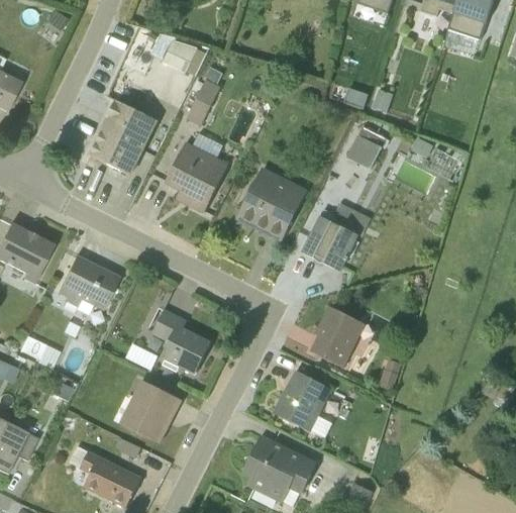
[(387,11),(391,0),(356,0),(356,1),(386,11),(387,11)]
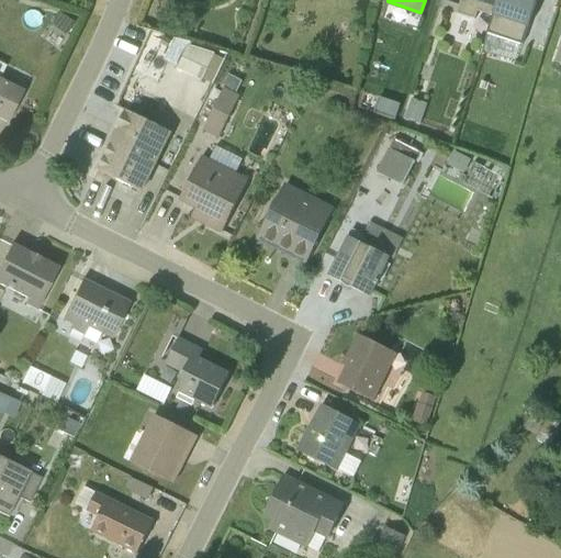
[(459,0),(456,10),(473,17),(475,9),(492,14),(496,0),(459,0)]
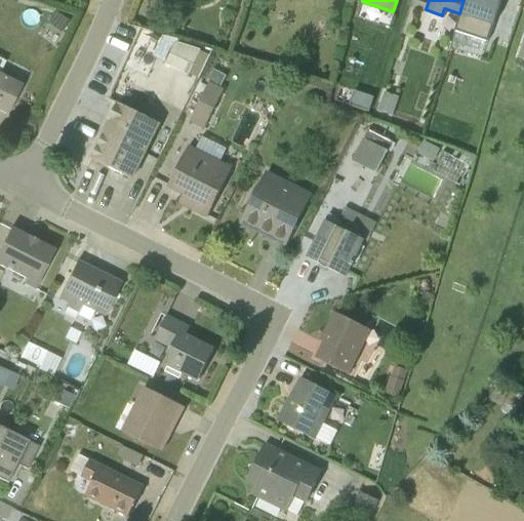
[(456,29),(487,39),(492,24),(493,24),(501,0),(464,0),(459,15),(460,16),(456,29)]
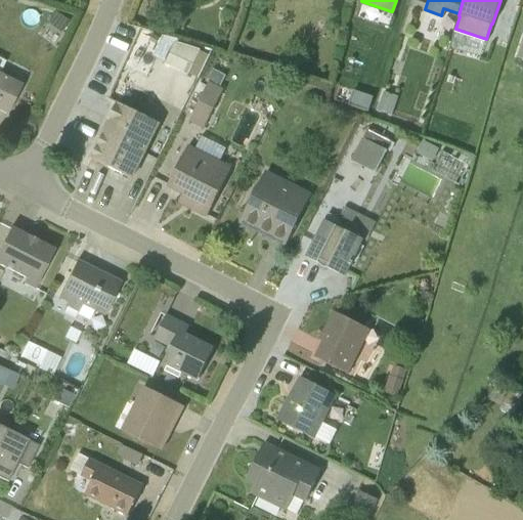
[(193,65),(201,39),(162,30),(156,54),(193,65)]
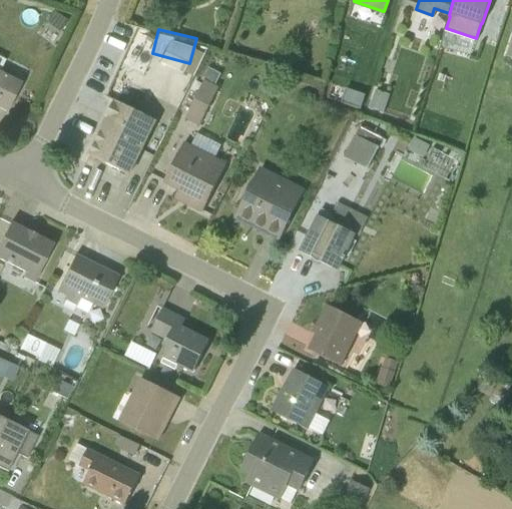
[(0,107),(4,109),(19,81),(0,72),(0,63),(3,57),(0,56),(0,107)]
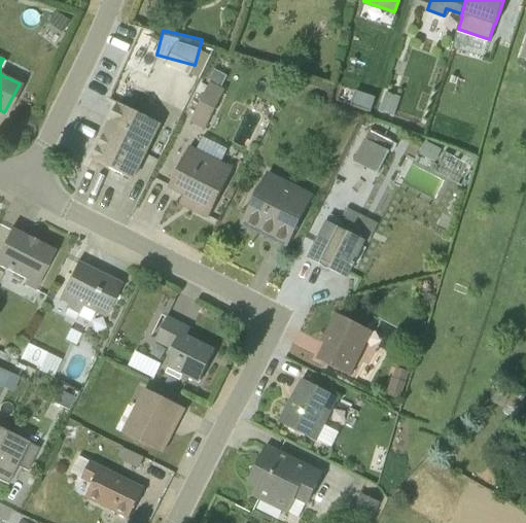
[(207,124),(225,82),(211,75),(191,116),(207,124)]
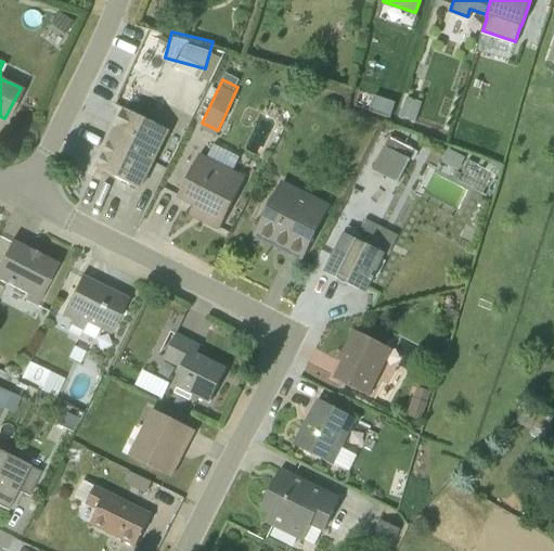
[(95,165),(139,187),(167,128),(123,106),(95,165)]
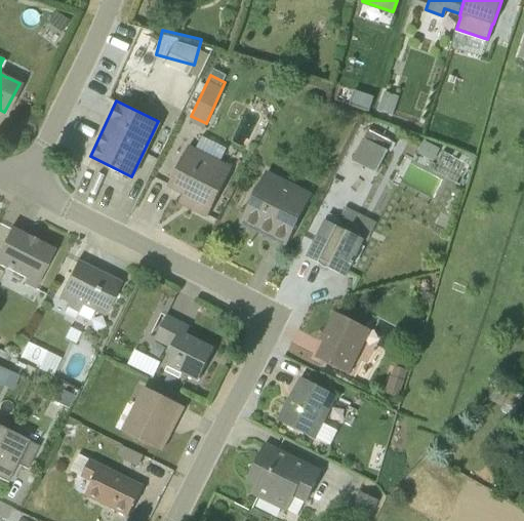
[(395,143),(395,142),(391,141),(392,139),(366,127),(351,159),(375,171),(387,150),(390,151),(395,143)]
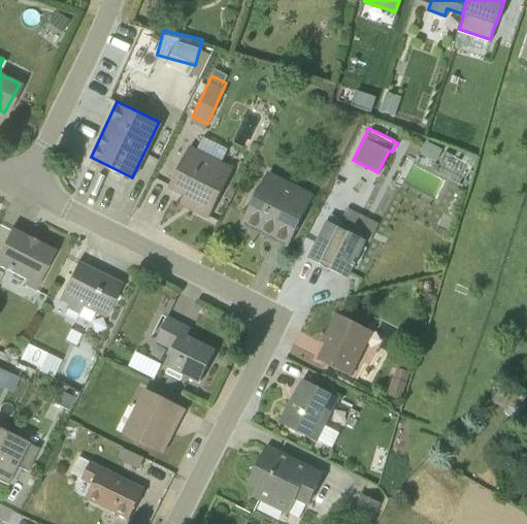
[(227,148),(201,135),(196,146),(189,143),(189,144),(167,187),(183,194),(177,203),(205,217),(207,218),(233,166),(221,160),(227,148)]
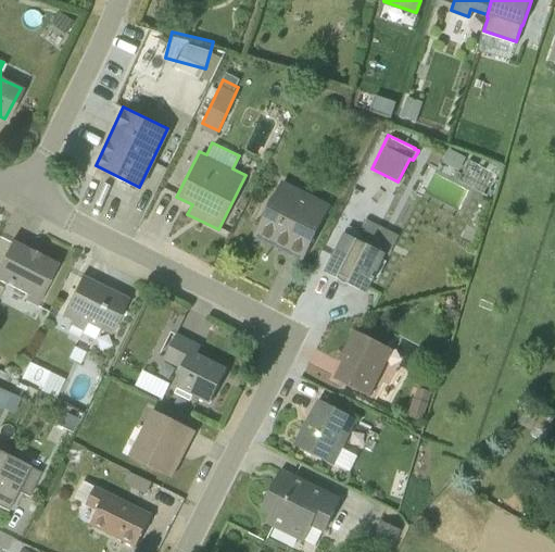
[(464,155),(448,147),(441,161),(457,168),(464,155)]
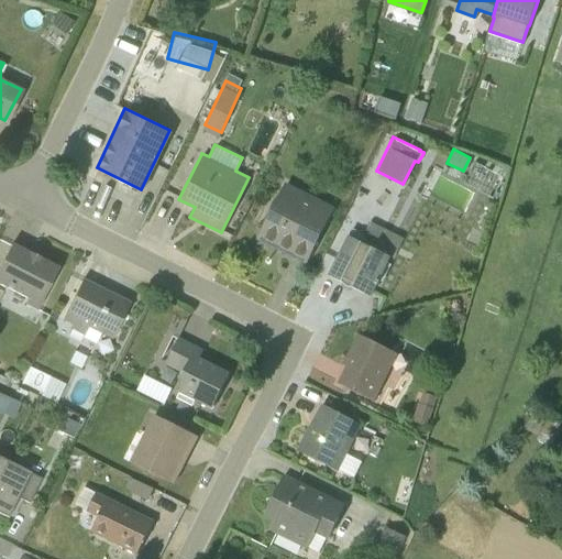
[(305,263),(334,206),(285,182),(255,239),(305,263)]
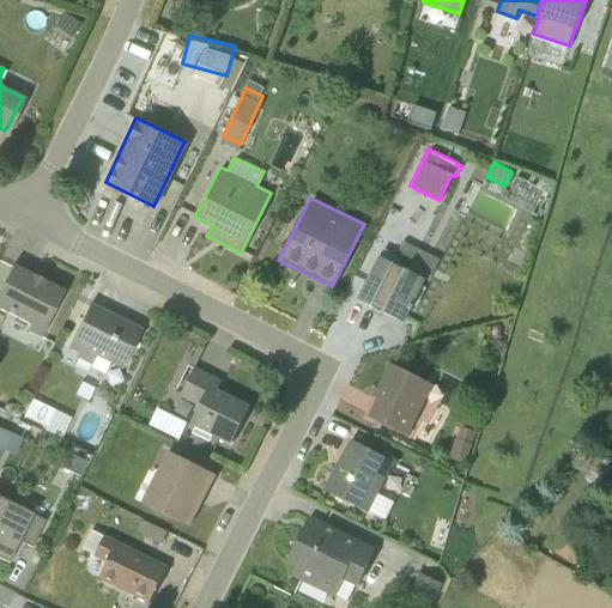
[(426,279),(437,257),(403,239),(394,255),(381,249),(356,298),(404,321),(424,278),(426,279)]
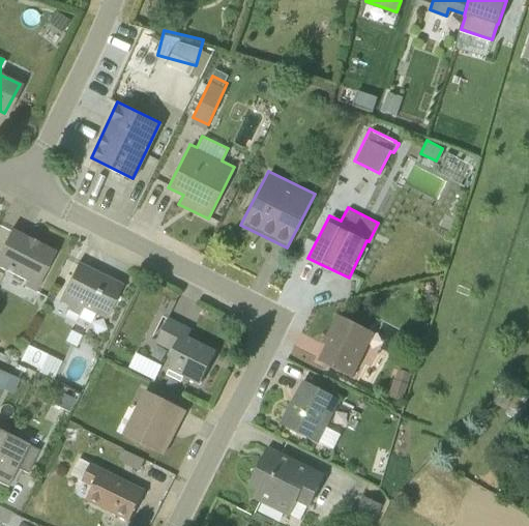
[(52,250),(7,227),(0,240),(0,268),(21,280),(20,284),(31,290),(52,250)]
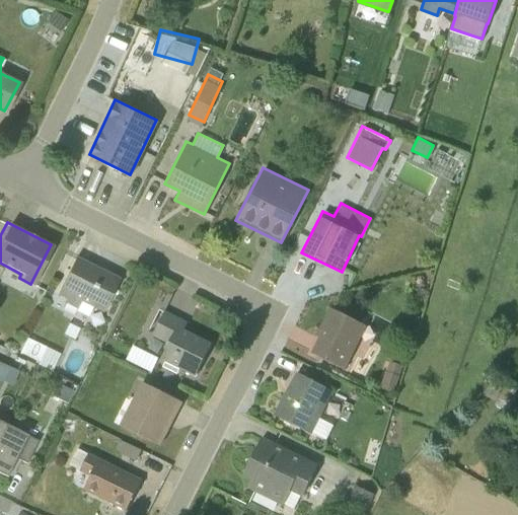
[(89,306),(99,311),(117,278),(117,277),(73,254),(54,292),(63,297),(61,300),(62,301),(85,313),(86,313),(89,306)]
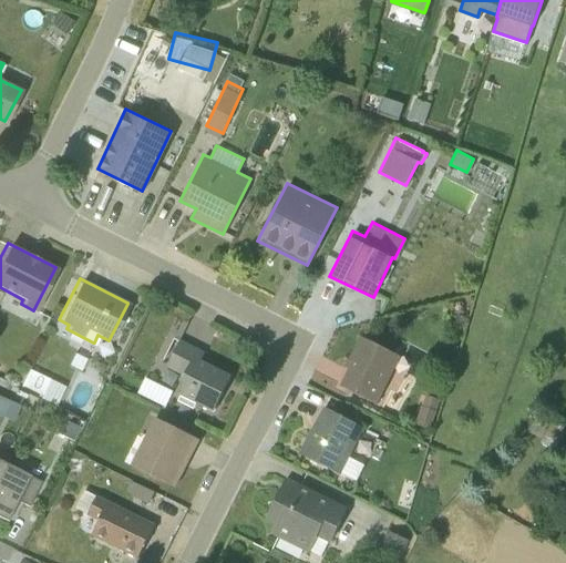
[(339,385),(376,402),(400,355),(359,335),(343,365),(347,368),(339,385)]
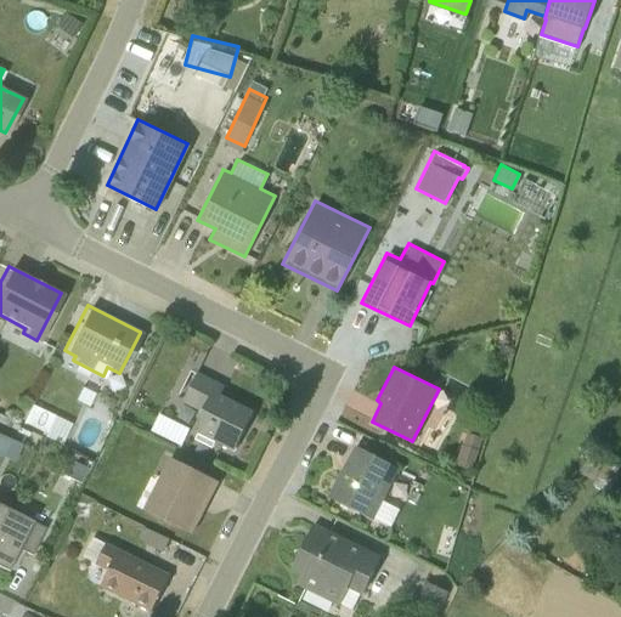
[(197,371),(181,400),(201,411),(197,418),(201,420),(193,437),(210,447),(214,441),(233,449),(253,409),(220,392),(224,384),(197,371)]
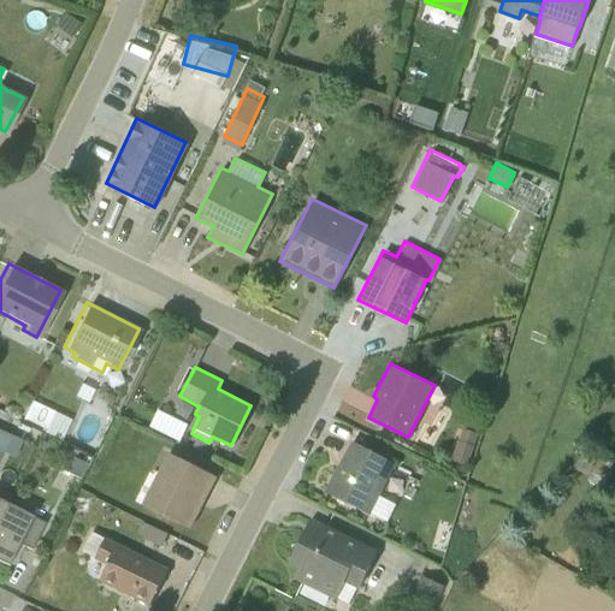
[(61,432),(70,414),(33,397),(24,416),(61,432)]
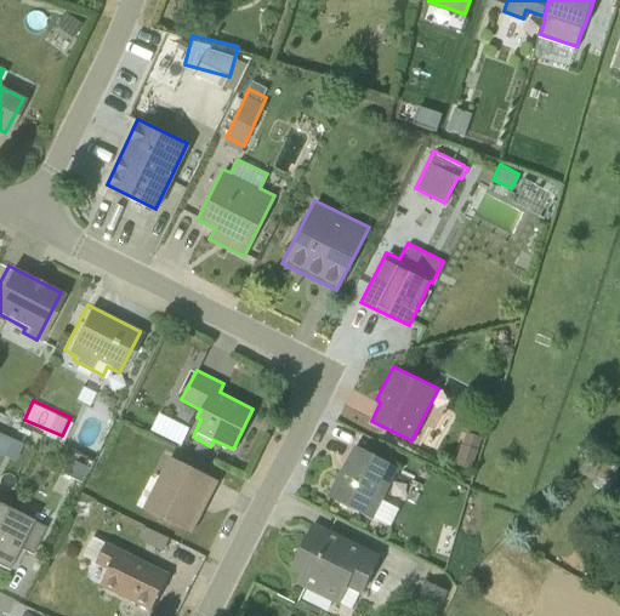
[(159,412),(151,428),(181,443),(188,427),(159,412)]
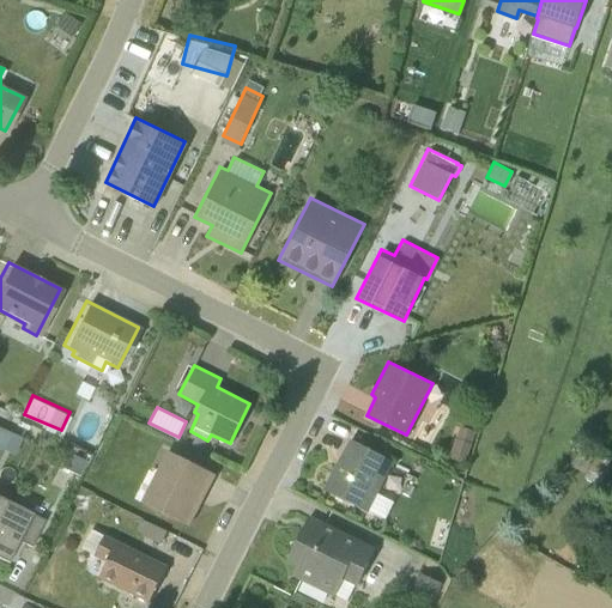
[(0,441),(16,447),(22,431),(0,421),(0,441)]
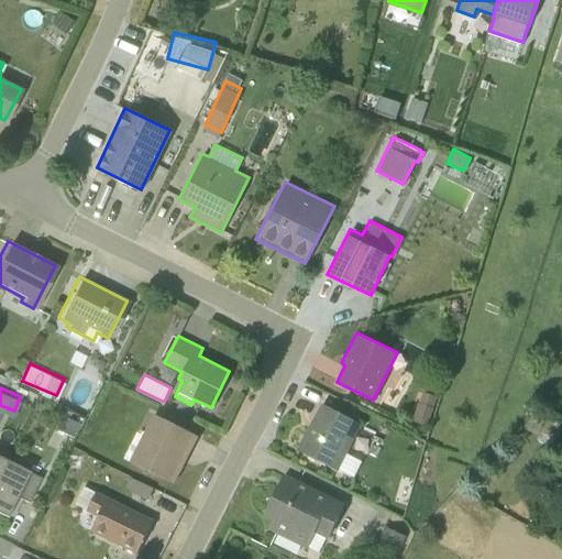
[(437,395),(422,391),(414,419),(429,424),(437,395)]
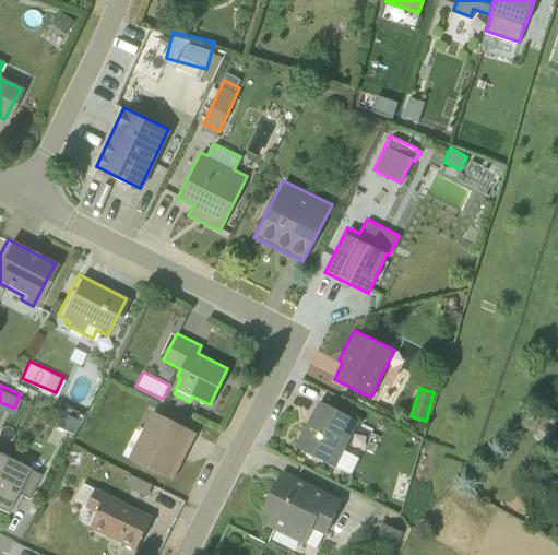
[(295,447),(335,468),(336,465),(340,465),(346,455),(343,452),(359,421),(319,399),(295,447)]
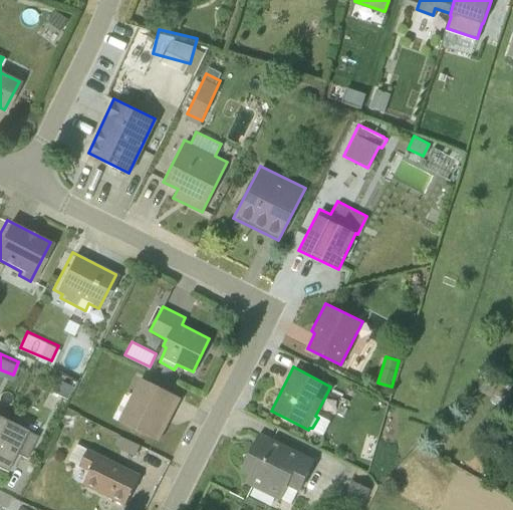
[(140,376),(117,420),(159,440),(181,397),(140,376)]
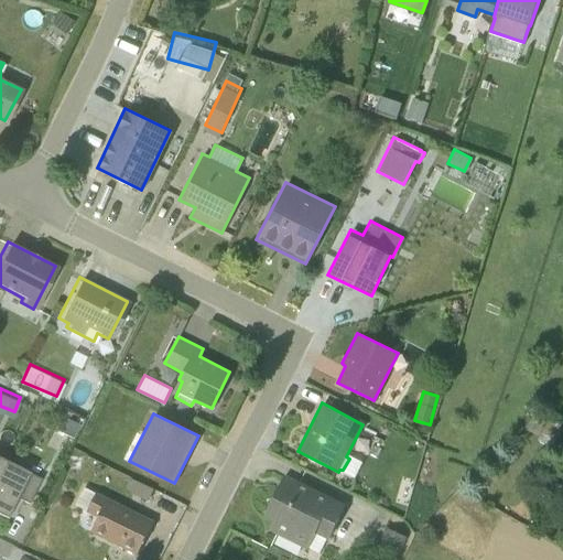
[(25,502),(38,478),(2,461),(0,465),(0,515),(3,517),(4,515),(9,517),(19,498),(25,502)]
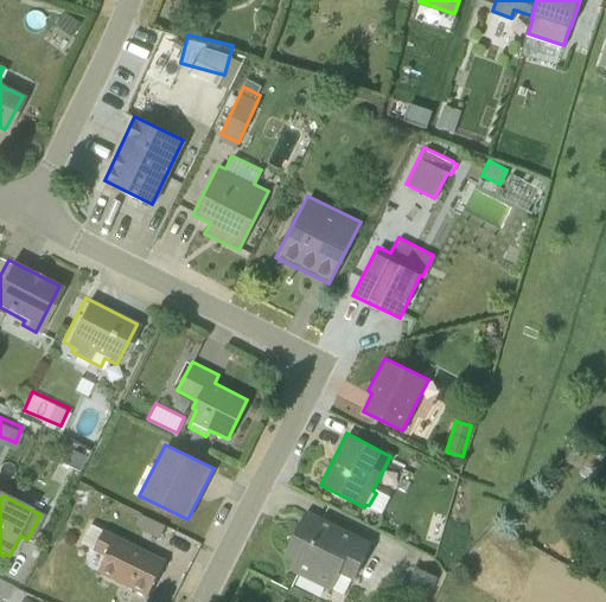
[(301,523),(291,546),(301,551),(292,571),(332,590),(333,589),(339,591),(346,576),(355,580),(371,544),(317,517),(306,511),(300,523),(301,523)]
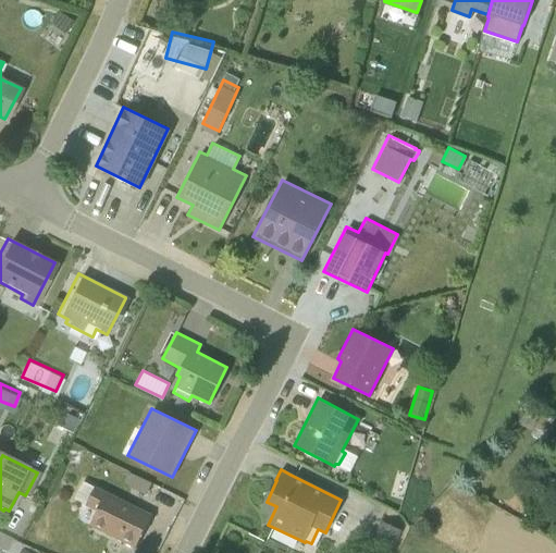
[(150,481),(127,470),(123,482),(145,492),(150,481)]
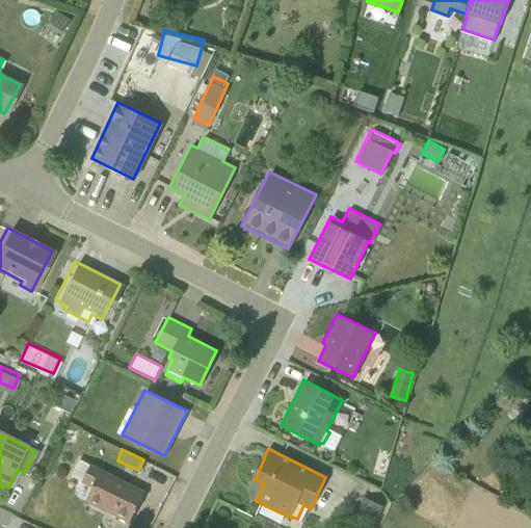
[(91,463),(78,457),(70,474),(91,486),(85,500),(130,522),(145,491),(91,463)]
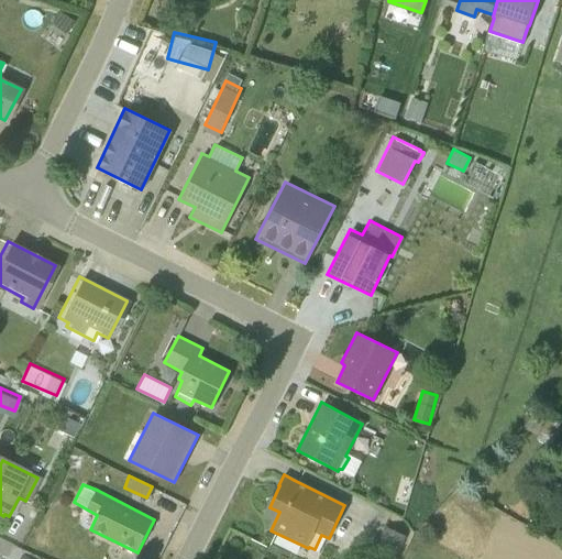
[(394,558),(406,535),(386,526),(372,557),(376,558),(394,558)]
